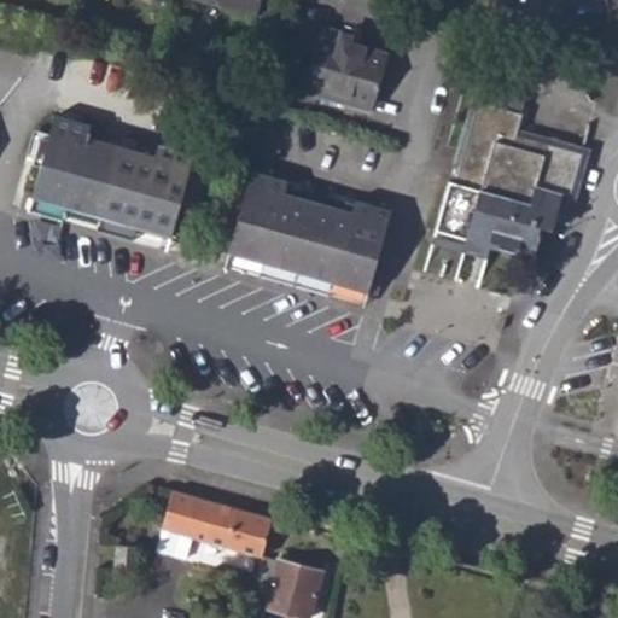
[(203,0),(255,15),(258,0),(203,0)]
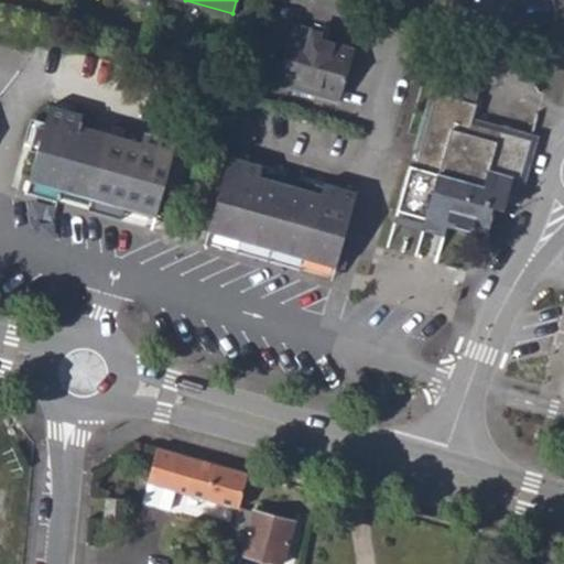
[(320,87),(340,93),(354,46),(308,33),(310,26),(293,22),(275,83),(317,94),(320,87)]
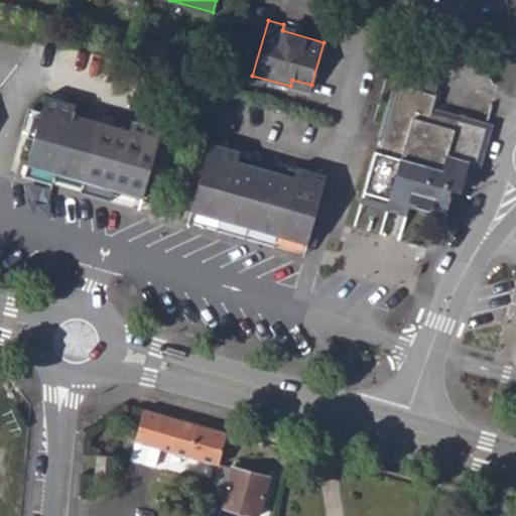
[(309,92),(311,85),(292,80),(290,86),(309,92)]
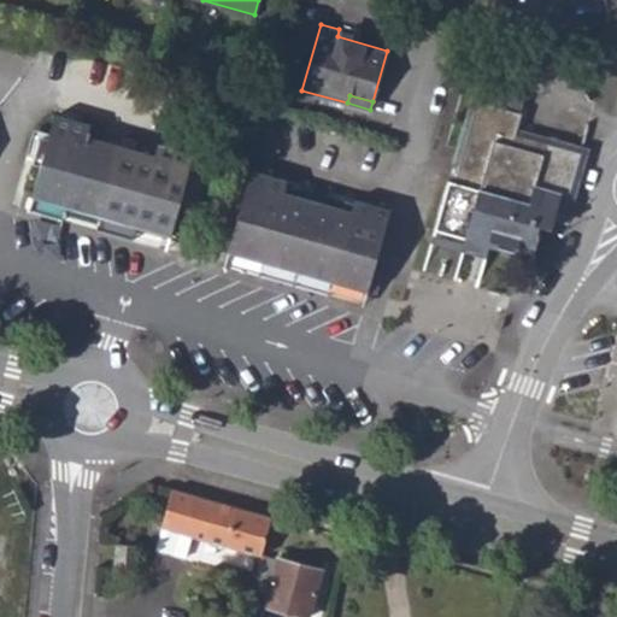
[(489,245),(491,239),(497,240),(494,248),(517,254),(519,248),(534,252),(540,233),(538,230),(539,224),(551,228),(553,221),(556,212),(563,215),(585,145),(517,125),(521,111),(480,100),(457,180),(451,178),(438,231),(489,245)]
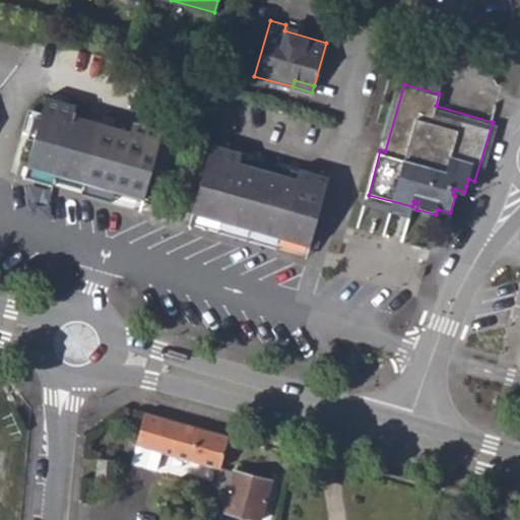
[(84,182),(114,190),(142,198),(161,127),(134,119),(132,118),(130,128),(102,120),(74,113),(76,103),(74,103),(46,95),(26,166),(55,174),(84,182)]
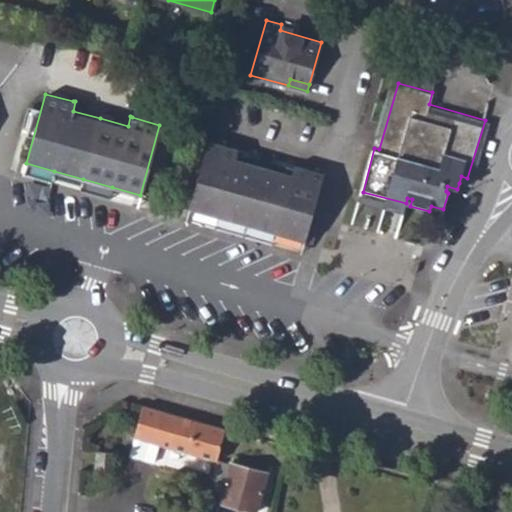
[(23,135),(32,137),(39,111),(30,109),(23,135)]
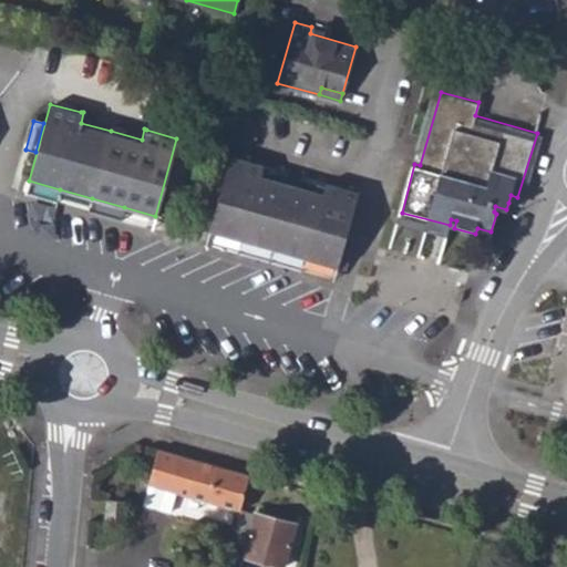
[(274,249),(306,258),(337,267),(358,189),(327,181),(325,181),(321,191),(292,182),(263,173),(264,163),(263,163),(229,153),(208,230),(241,240),(274,249)]
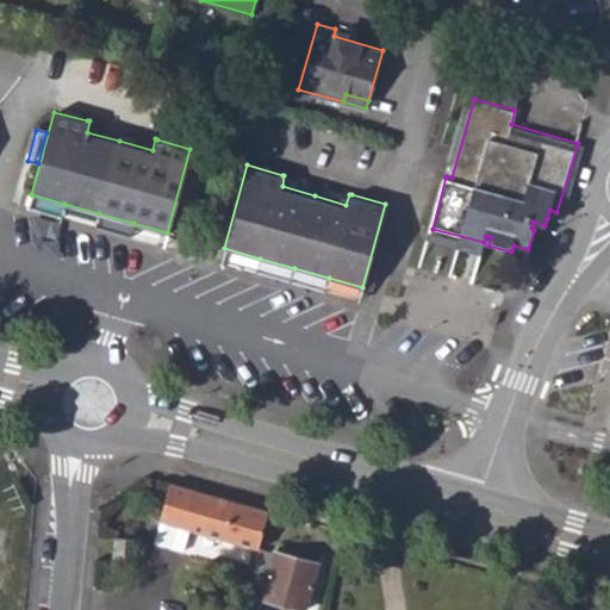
[(429,238),(480,253),(483,244),(484,242),(433,229),(429,238)]
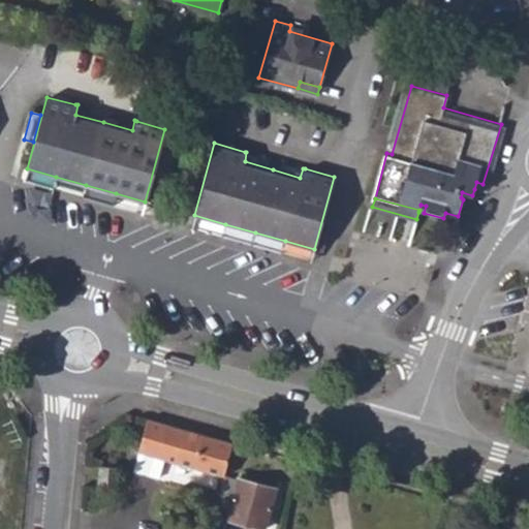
[(223,474),(232,439),(148,415),(137,449),(131,468),(157,475),(162,457),(223,474)]
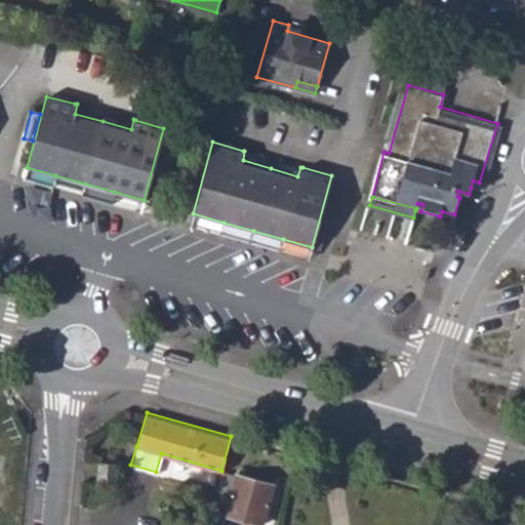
[(191,478),(194,462),(164,456),(161,472),(191,478)]
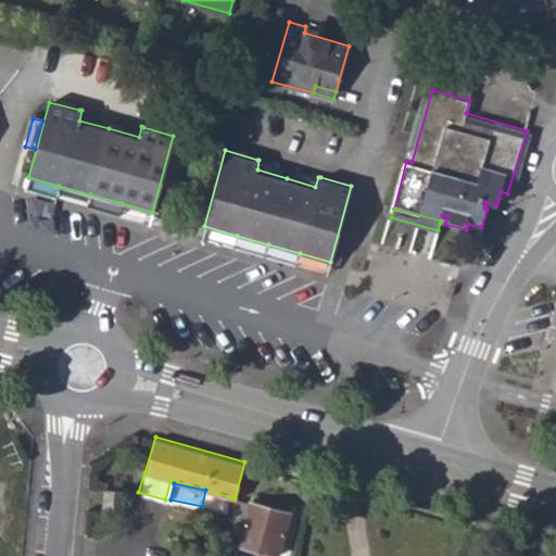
[(121,509),(124,489),(105,487),(103,507),(121,509)]
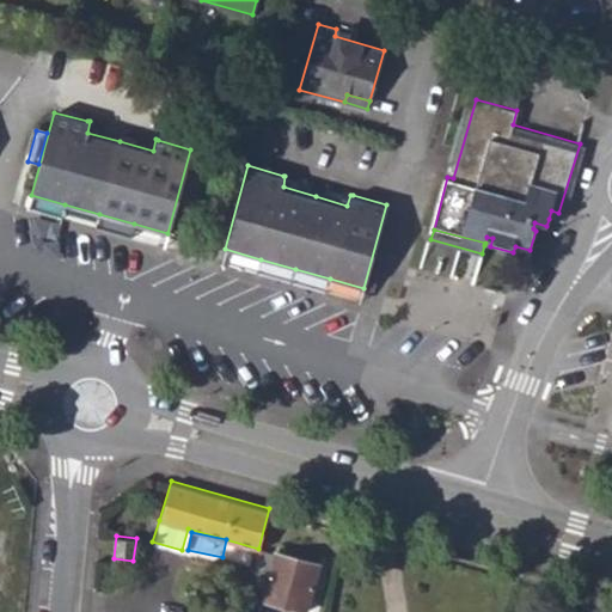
[(263,587),(271,552),(258,549),(255,583),(263,587)]
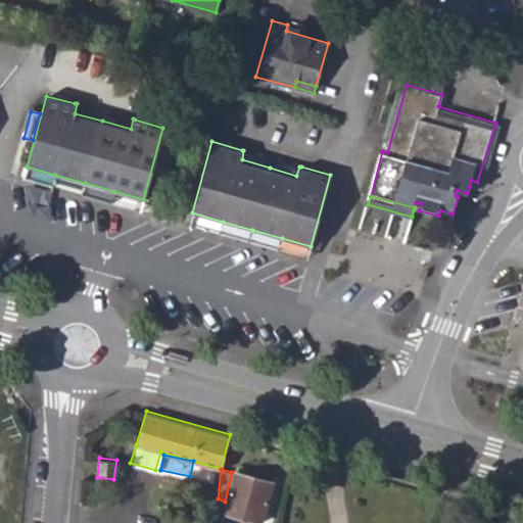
[(223,513),(260,522),(272,481),(233,470),(232,472),(225,502),(223,513)]
